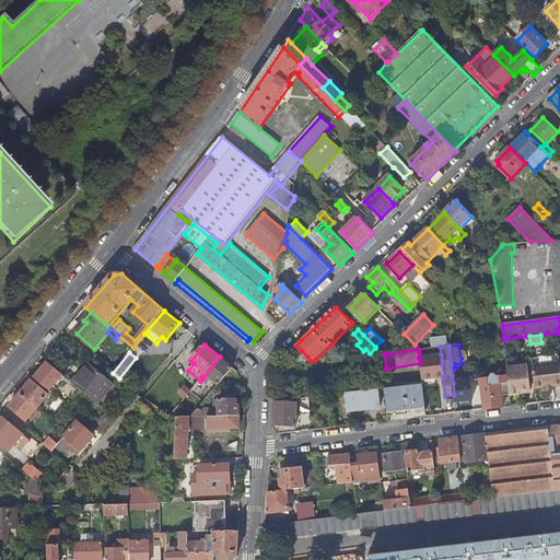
[(420,363),(422,378),(443,376),(444,376),(442,364),(442,361),(441,354),(422,357),(419,358),(420,363)]
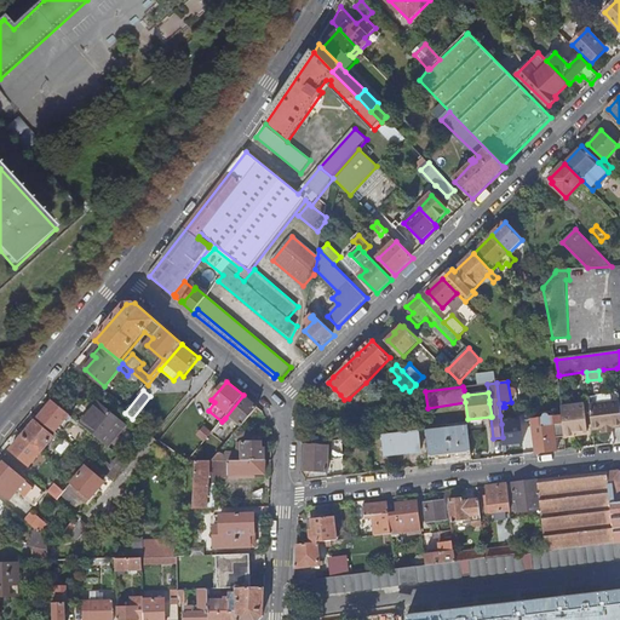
[(619,395),(619,394),(590,397),(591,407),(619,402),(619,395)]
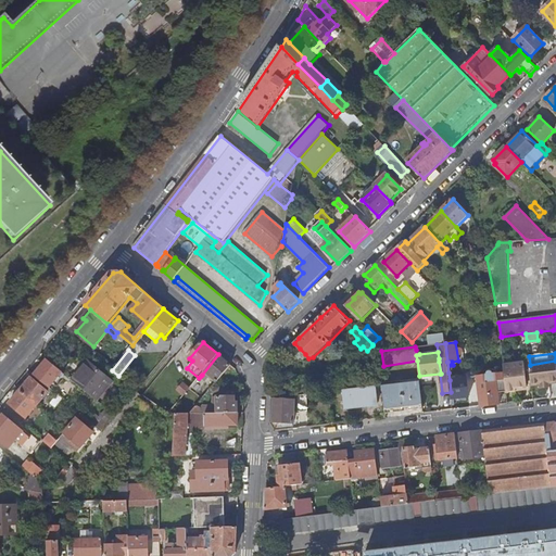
[(218,354),(202,375),(206,379),(210,376),(211,376),(217,382),(231,365),(218,354)]
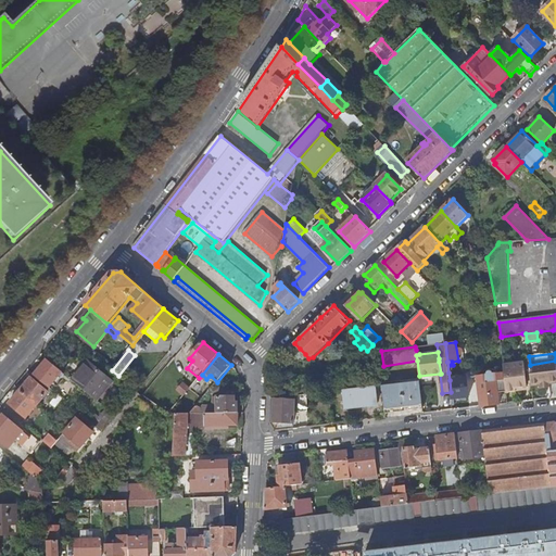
[(49,359),(35,376),(57,393),(61,388),(55,382),(64,373),(49,359)]
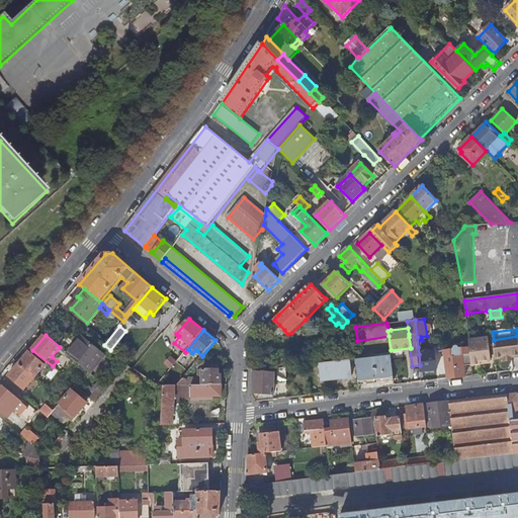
[(257,336),(253,340),(257,345),(262,341),(260,340),(257,336)]
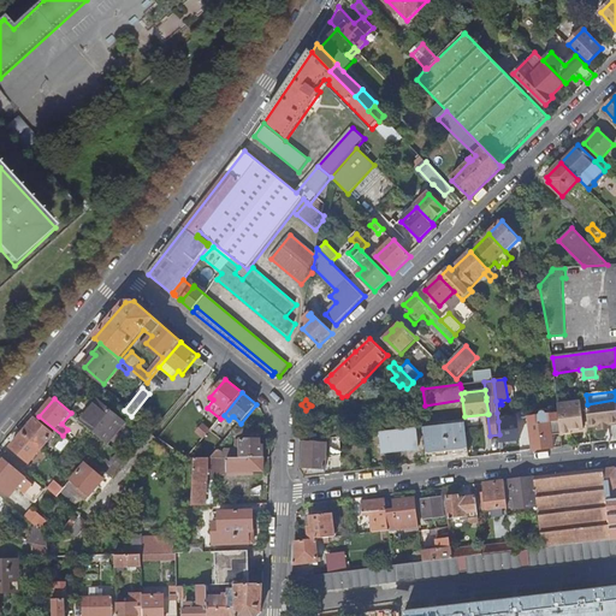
[(615,400),(587,404),(590,427),(599,426),(599,427),(610,426),(610,425),(615,424),(615,400)]
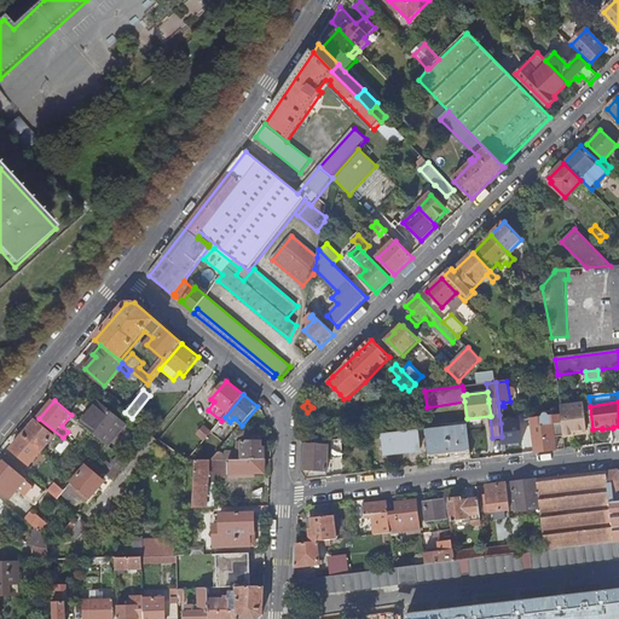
[(99,403),(81,424),(119,455),(139,432),(128,422),(126,426),(99,403)]
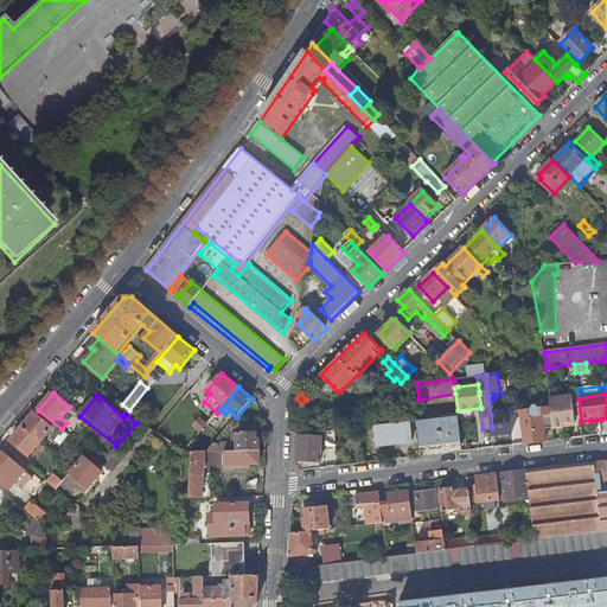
[(551,409),(554,428),(564,427),(563,423),(576,422),(574,406),(573,396),(566,397),(550,400),(550,406),(551,409)]
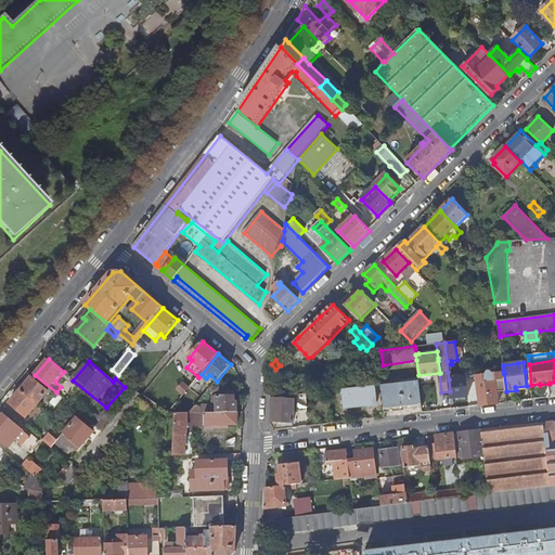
[(506,391),(504,374),(503,371),(500,372),(494,375),(493,375),(492,371),(491,370),(490,370),(489,370),(488,371),(487,372),(487,376),(486,377),(480,374),(476,375),(479,405),(500,403),(499,392),(506,391)]
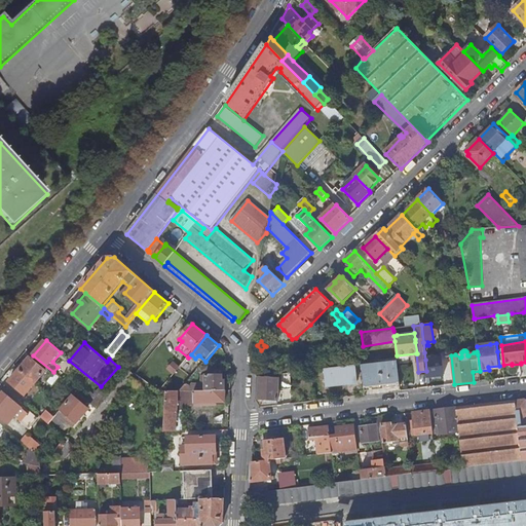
[(442,358),(425,360),(426,371),(427,377),(445,375),(444,369),(443,363),(445,363),(447,362),(446,353),(441,353),(442,358)]
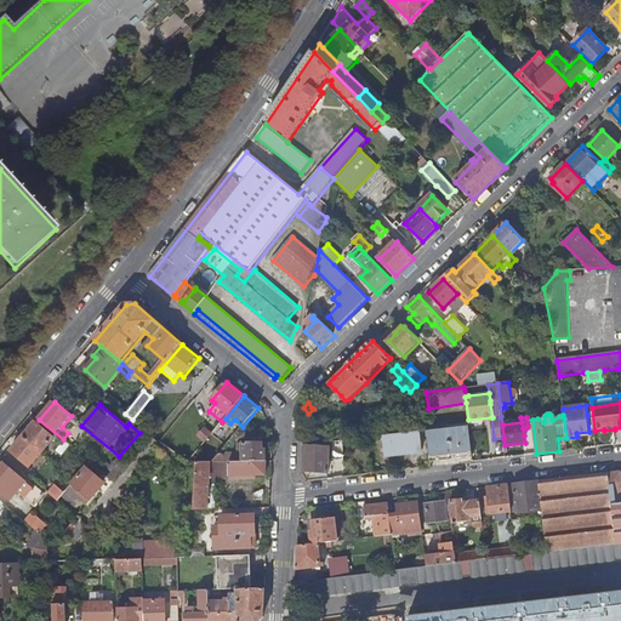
[(36,422),(24,437),(43,453),(55,438),(36,422)]
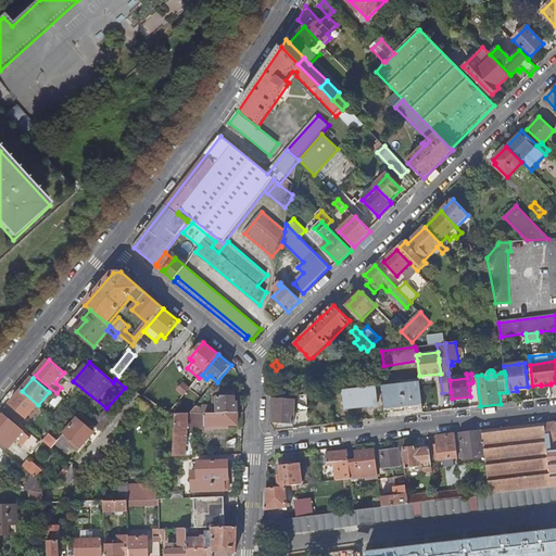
[(419,379),(382,383),(382,386),(387,413),(424,408),(419,379)]
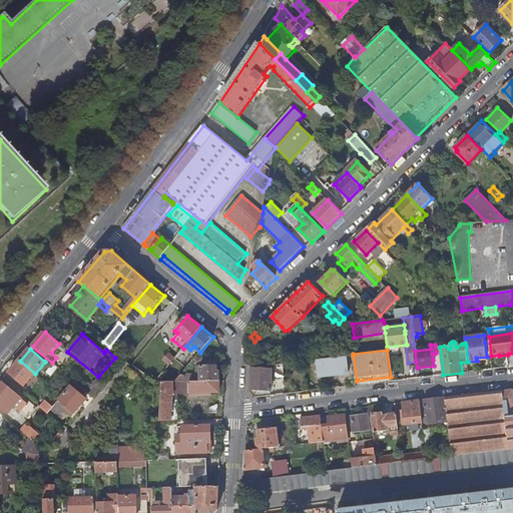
[(168,367),(173,361),(168,356),(163,362),(168,367)]
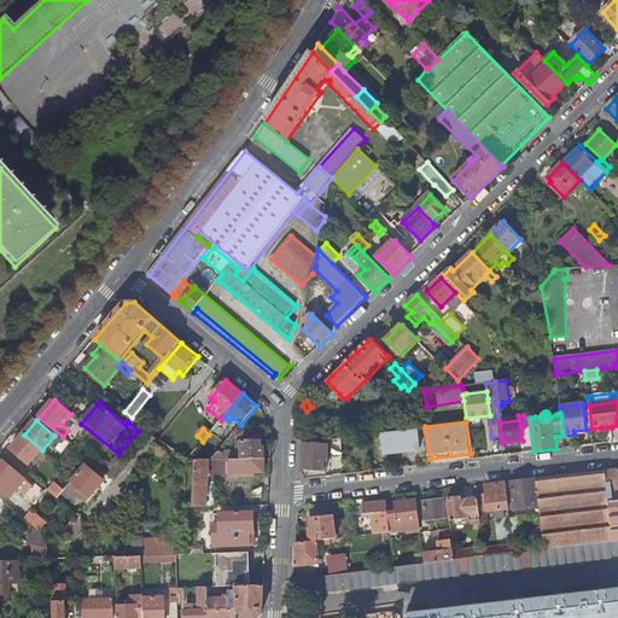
[(418,429),(382,433),(384,454),(391,453),(391,452),(420,449),(418,429)]
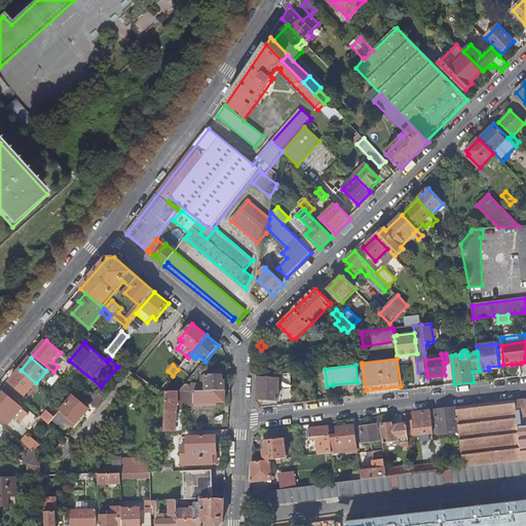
[(36,383),(21,370),(10,382),(26,396),(36,383)]
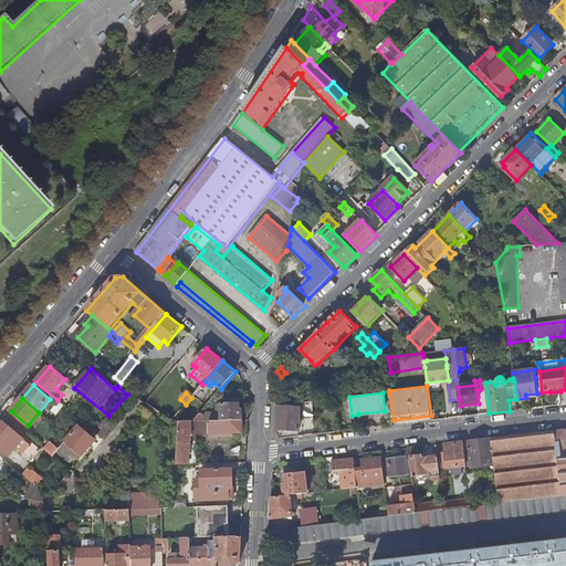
[(313,401),(281,405),(279,430),(287,430),(300,431),(301,419),(314,419),(313,401)]
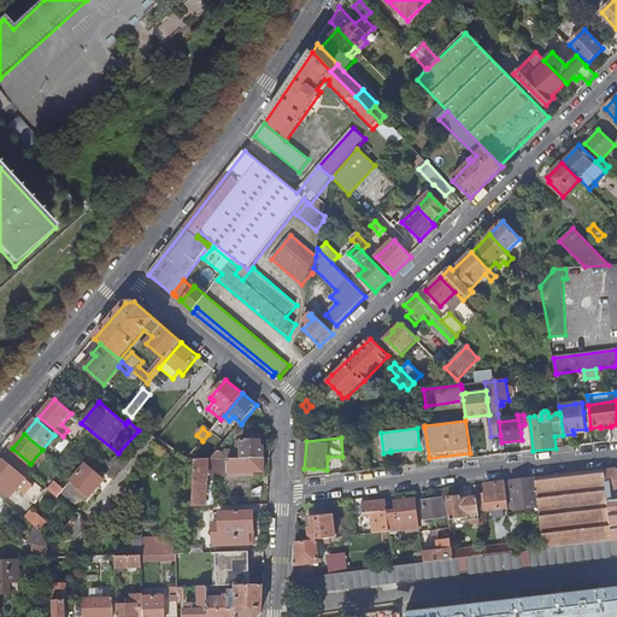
[(241,459),(265,459),(265,447),(262,447),(262,441),(241,441),(241,459)]
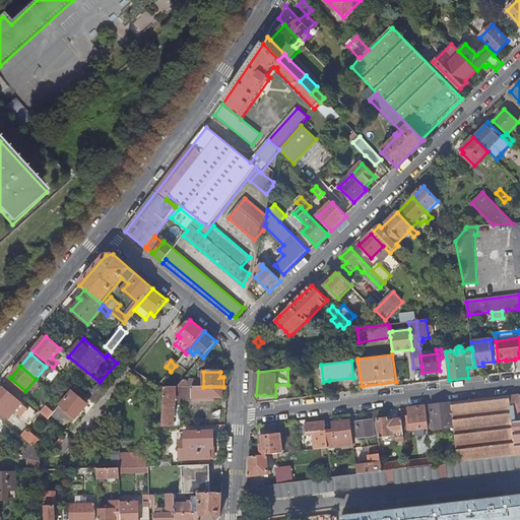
[(87,397),(84,394),(76,387),(72,392),(84,401),(87,397)]
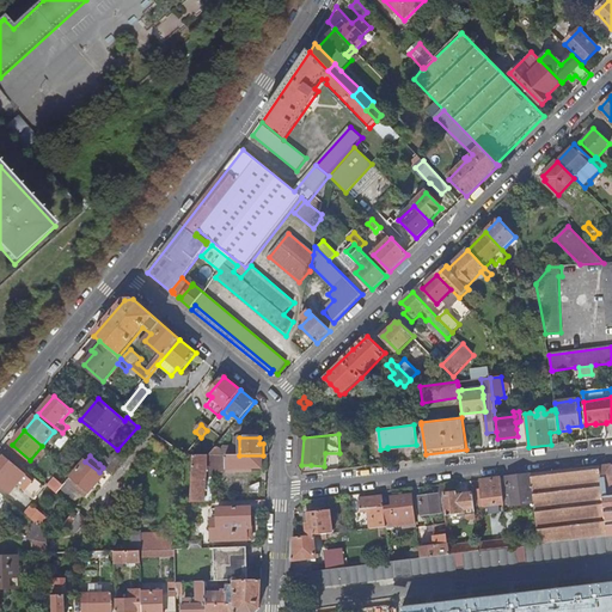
[(99,464),(103,467),(112,476),(120,467),(106,456),(99,464)]
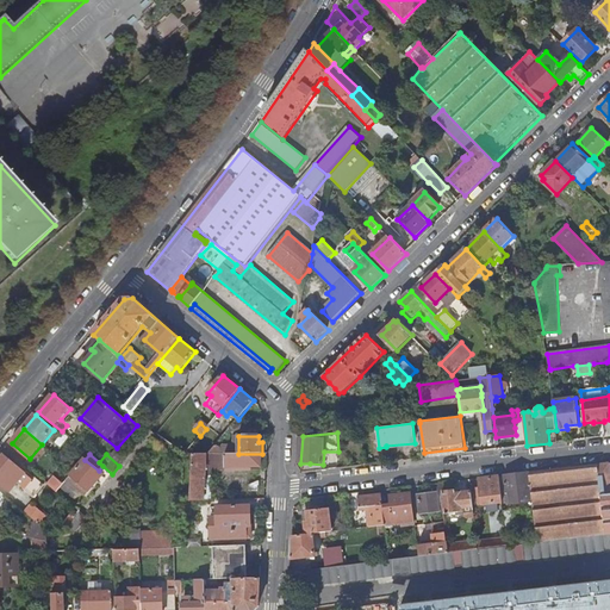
[(206,454),(193,454),(191,502),(204,500),(206,454)]
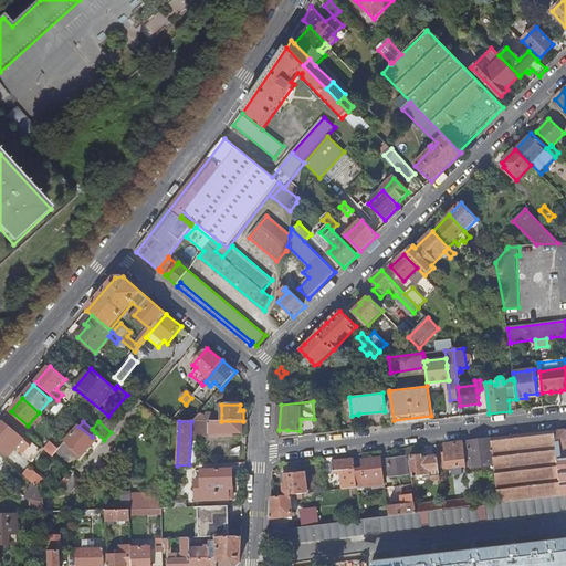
[(243,433),(243,421),(221,421),(210,421),(210,437),(213,437),(213,435),(243,433)]
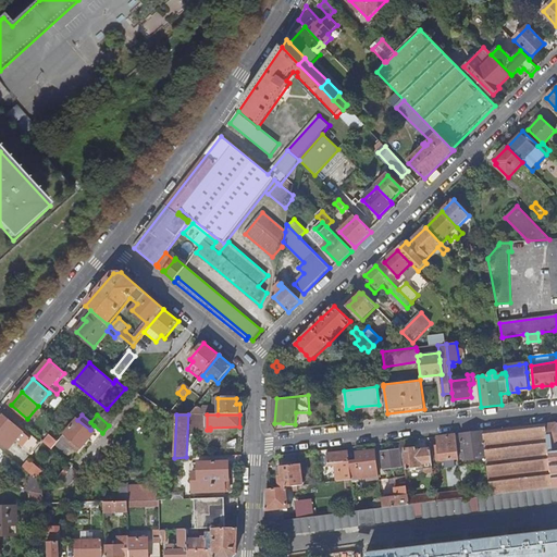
[(31,437),(4,417),(0,421),(0,440),(11,448),(17,441),(33,454),(41,443),(33,435),(31,437)]
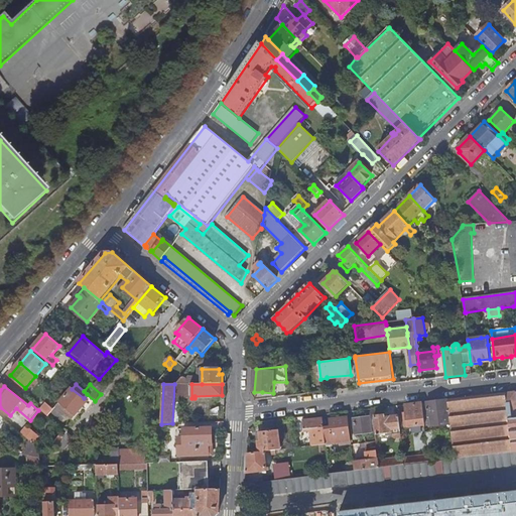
[(63,399),(57,405),(74,418),(83,407),(80,404),(84,399),(84,398),(72,389),(63,399)]
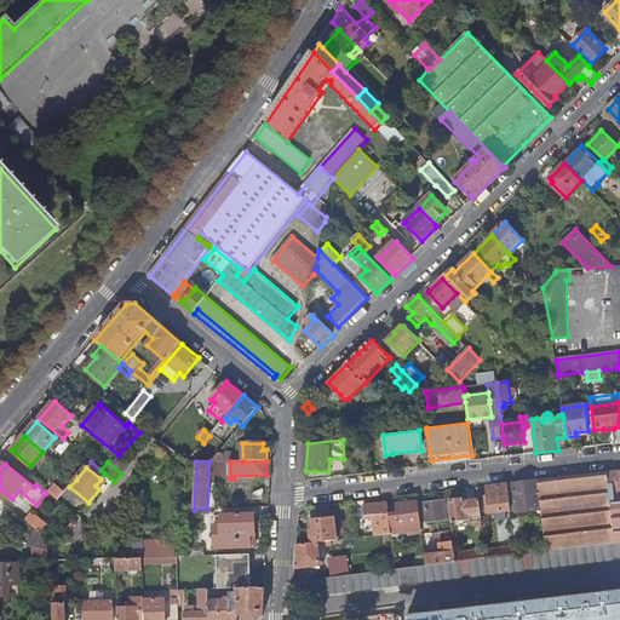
[(619,501),(610,503),(610,500),(619,498),(619,474),(619,470),(538,480),(541,509),(546,551),(619,541),(619,501)]
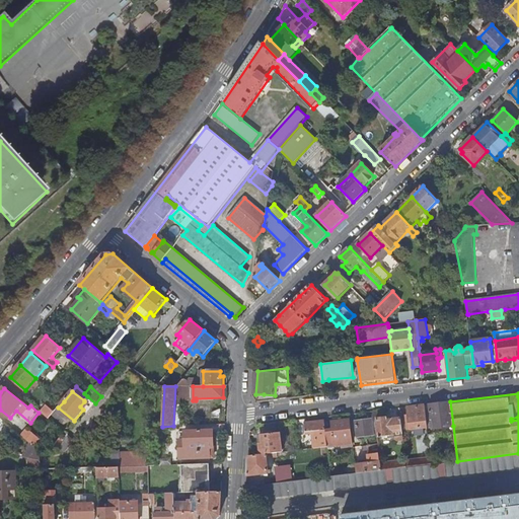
[(453,426),(450,401),(428,403),(430,417),(433,416),(434,428),(453,426)]
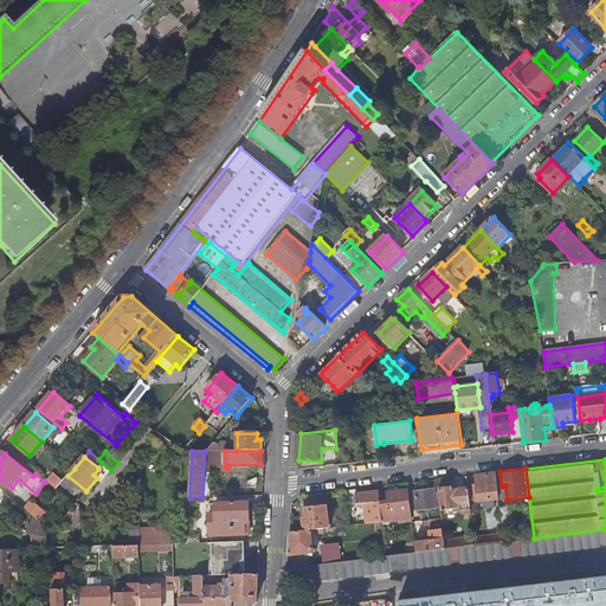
[(500,498),(496,472),(476,475),(477,487),(474,487),(476,502),(500,498)]
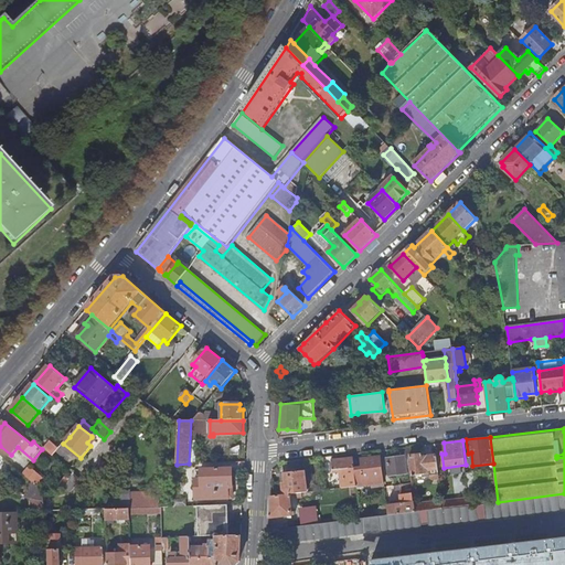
[(51,441),(44,449),(53,456),(59,449),(51,441)]
